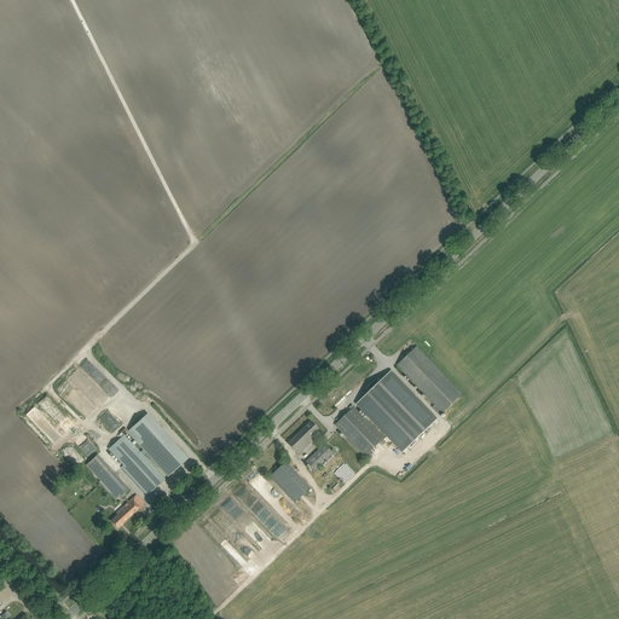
[(463,394),(422,351),(417,347),(398,365),(435,405),(432,408),(440,416),(463,394)]
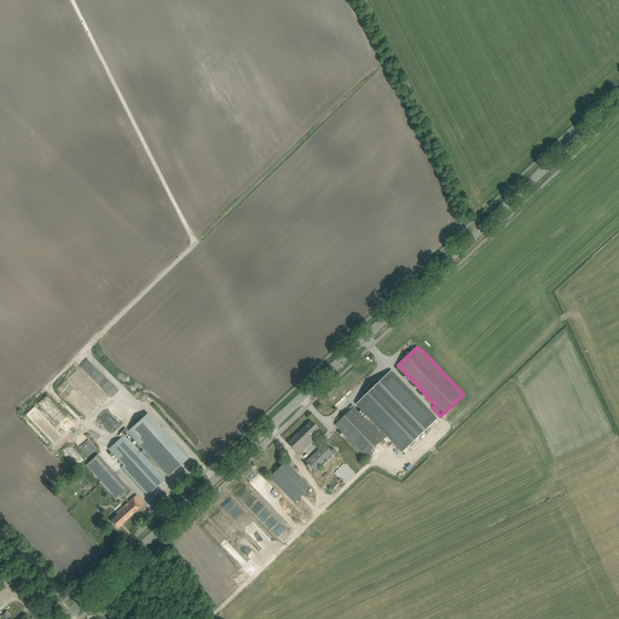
[(370,392),(358,404),(404,451),(438,420),(392,371),(380,383),(376,380),(366,389),(370,392)]
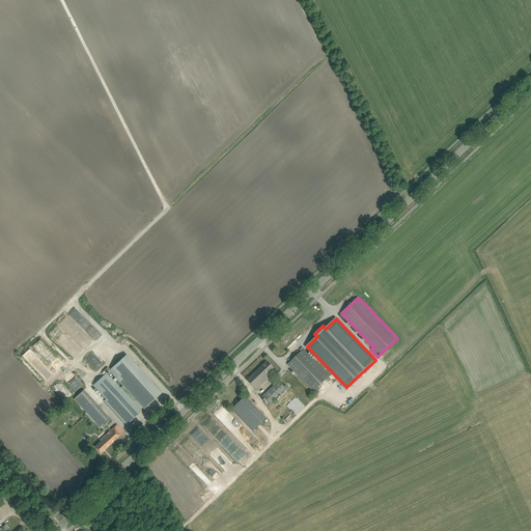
[(33,345),(49,362),(51,360),(54,357),(61,364),(64,362),(40,338),(33,345)]
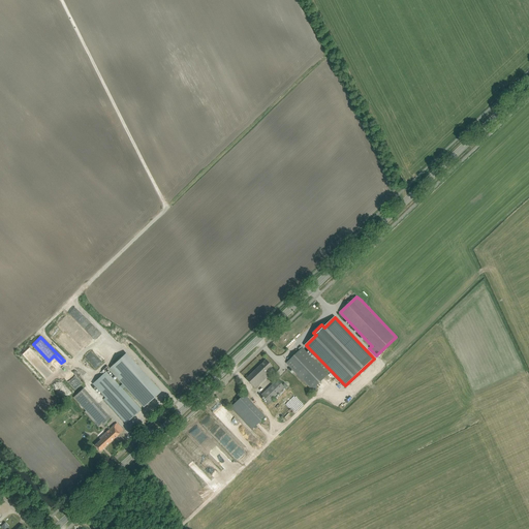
[(329,374),(306,351),(303,347),(286,363),(312,390),(329,374)]
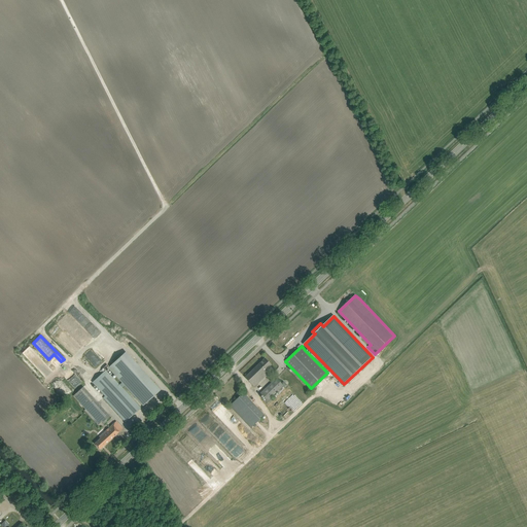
[(109,367),(143,405),(159,391),(124,354),(109,367)]
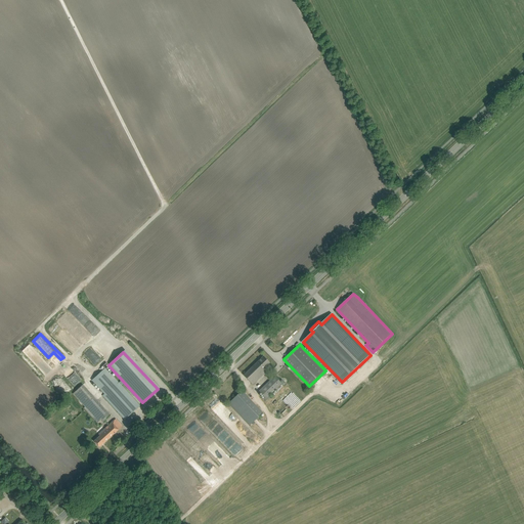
[(244,375),(253,384),(267,370),(265,367),(269,362),(263,356),(244,375)]
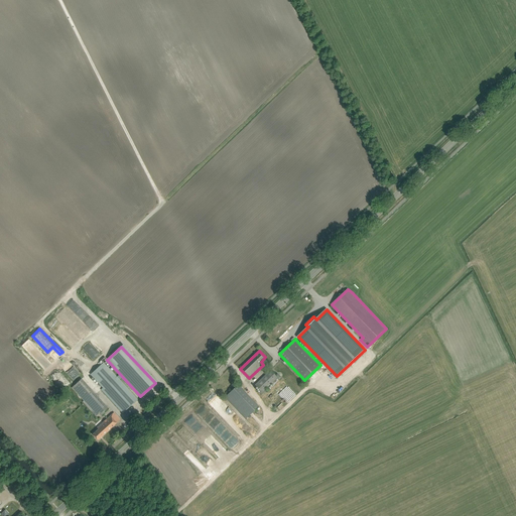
[(137,399),(116,376),(104,362),(91,374),(103,388),(102,389),(123,413),(137,399)]
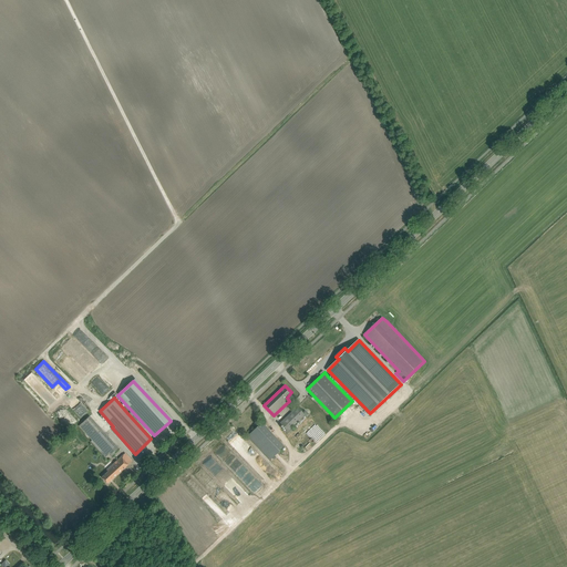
[(280,423),(289,433),(294,430),(292,428),(305,415),(297,406),(280,423)]
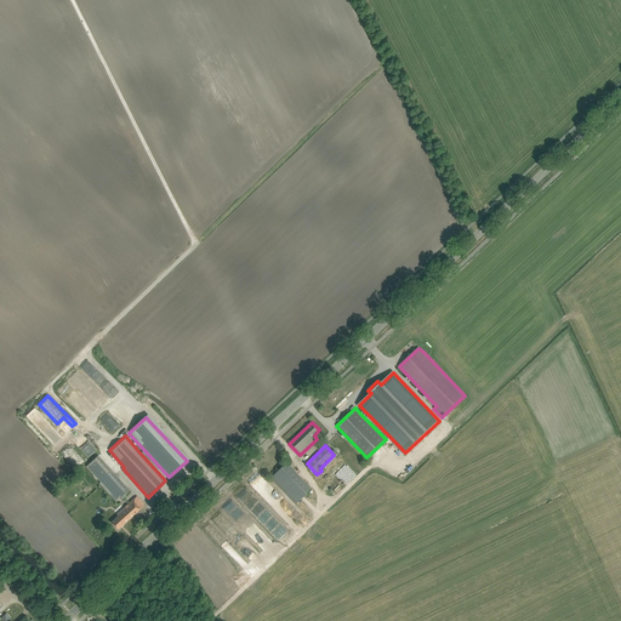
[(121,500),(131,491),(100,456),(87,467),(102,484),(101,485),(115,501),(119,497),(121,500)]
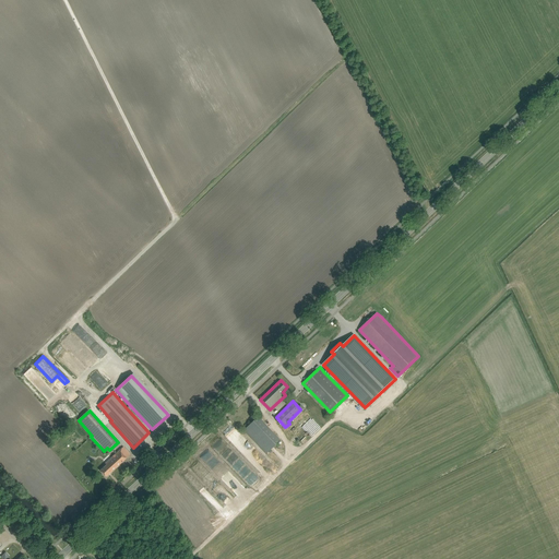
[(281,440),(258,416),(244,430),(266,453),(281,440)]
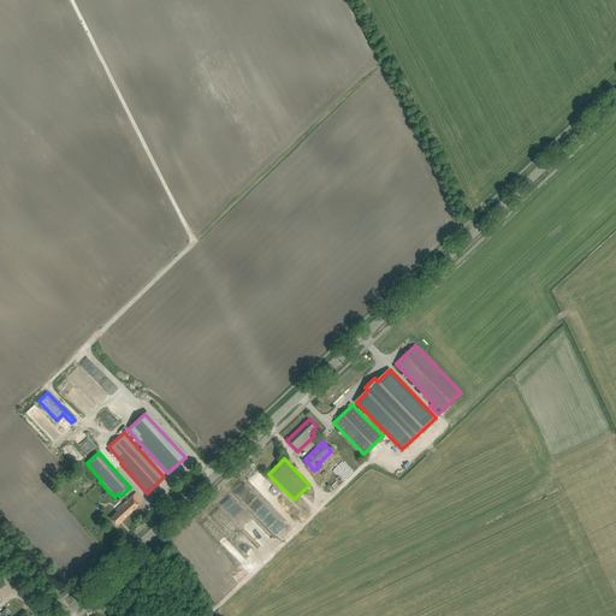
[(341,463),(321,481),(326,485),(345,467),(341,463)]
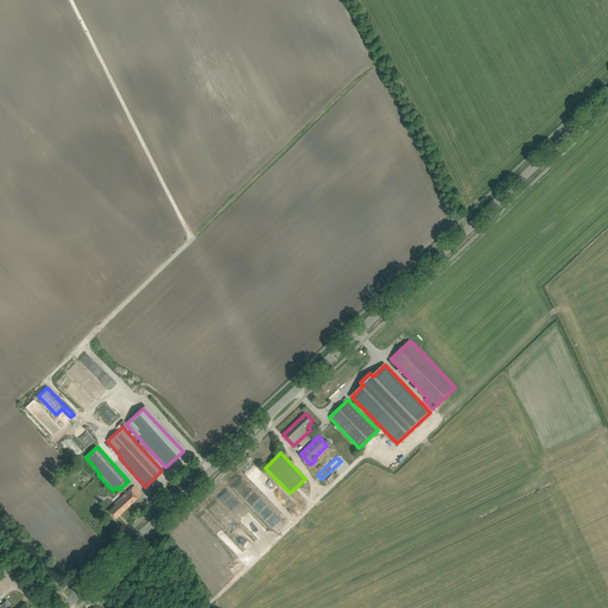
[(258,487),(266,479),(257,468),(247,476),(258,487)]
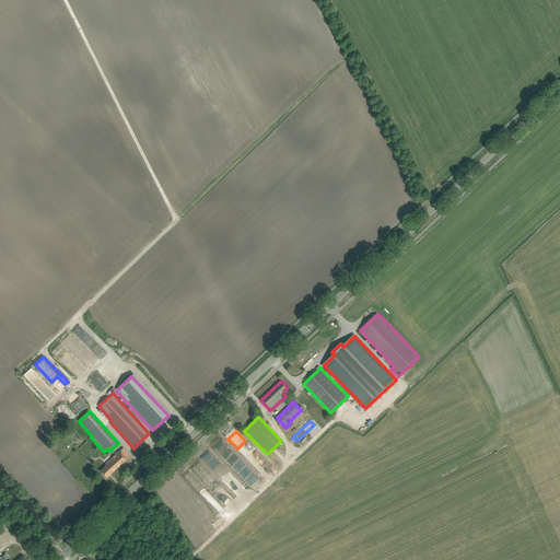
[(101,471),(106,477),(130,455),(124,447),(104,465),(106,466),(101,471)]
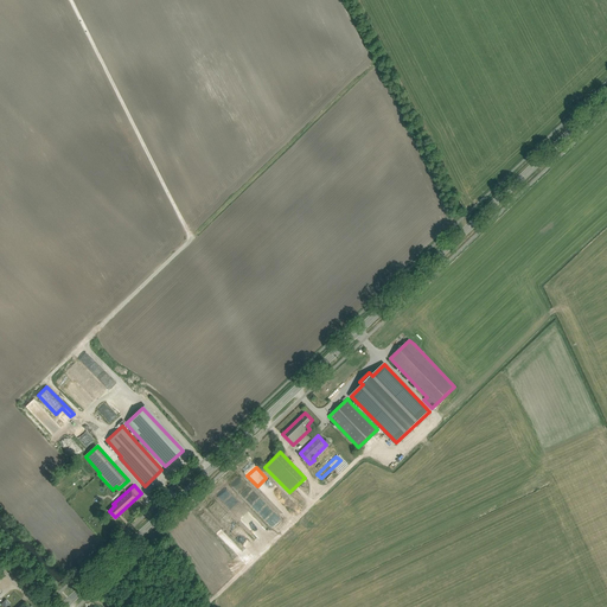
[(89,524),(101,537),(109,531),(97,517),(89,524)]
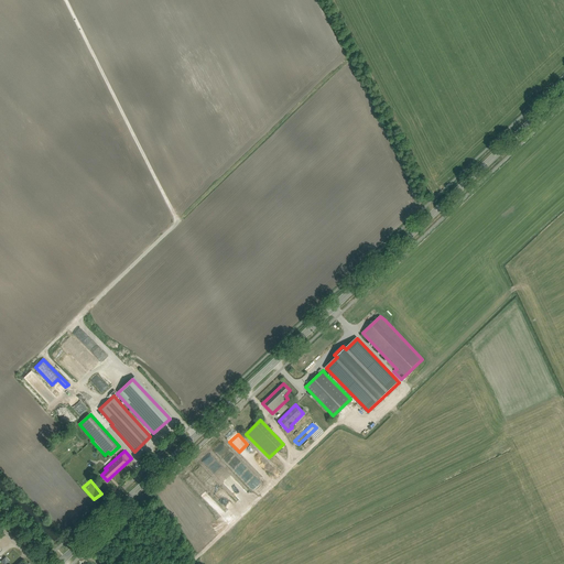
All buildings are outlined.
